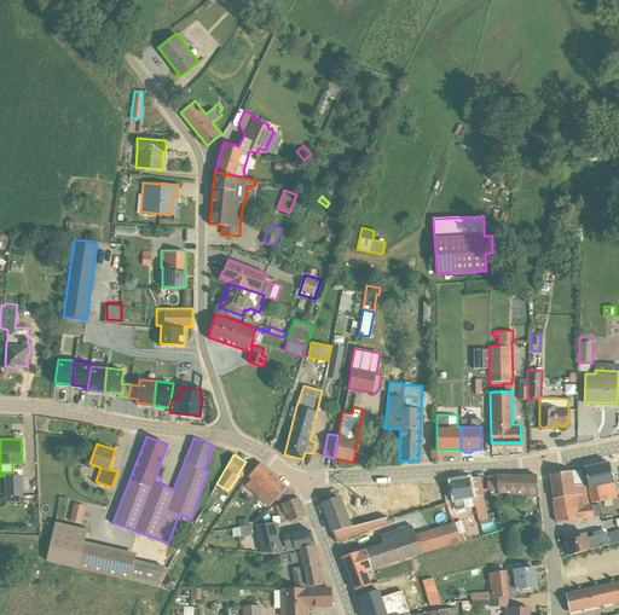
[(608,462),(584,466),(590,502),(617,497),(614,482),(612,482),(608,462)]
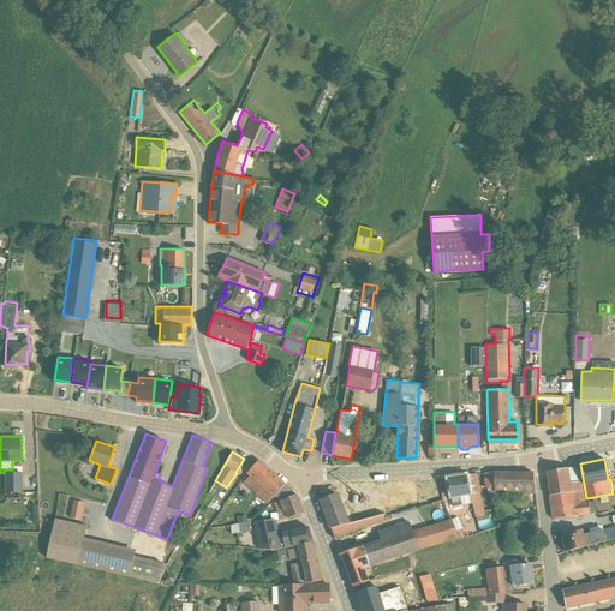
[(244,481),(267,502),(285,484),(258,460),(246,473),(249,475),(244,481)]
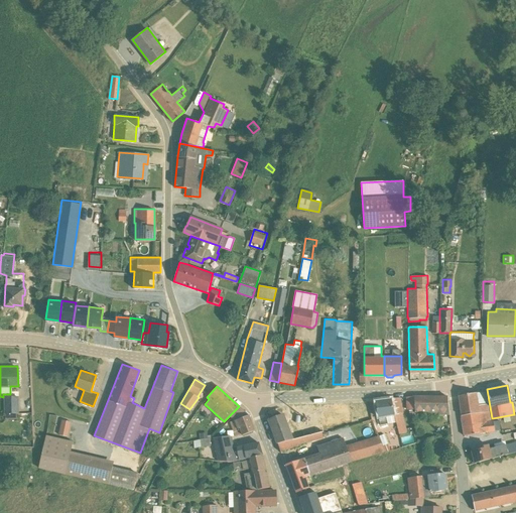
[(458,395),(461,414),(484,410),(486,421),(491,420),(485,390),(458,395)]
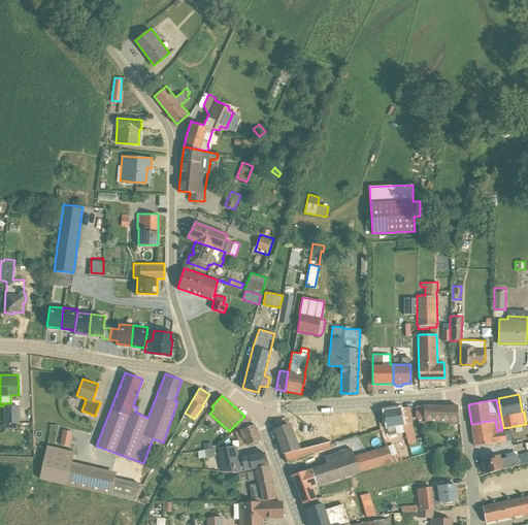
[(5,422),(5,427),(15,427),(17,422),(19,422),(19,403),(3,403),(3,422),(5,422)]
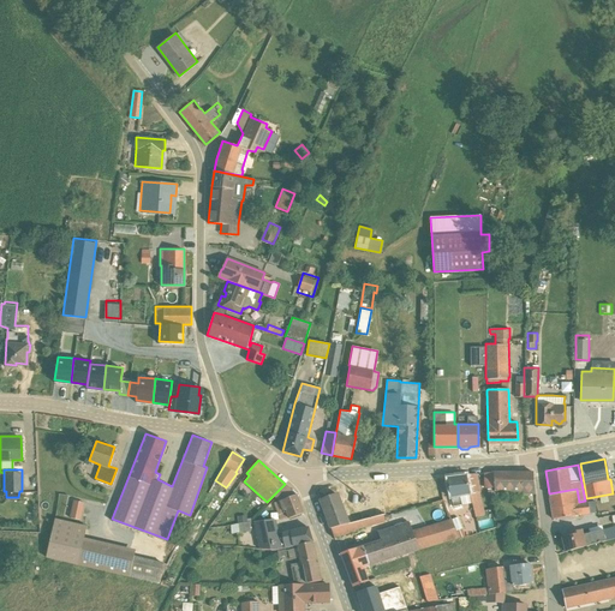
[(521,496),(520,471),(491,471),(490,472),(484,472),(484,486),(494,487),(494,490),(488,490),(489,496),(496,496),(496,491),(518,492),(518,496),(521,496)]
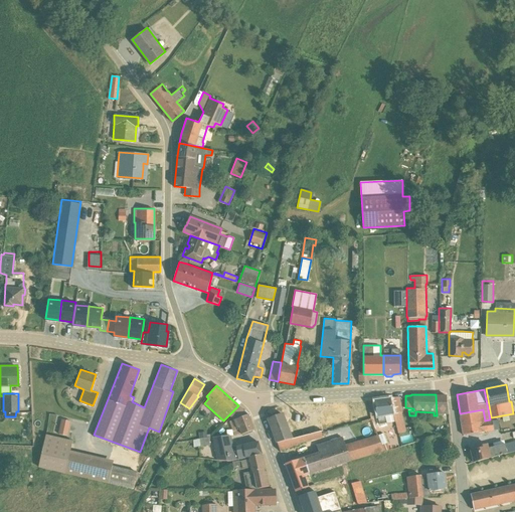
[(446,394),(437,395),(437,412),(448,412),(446,394)]
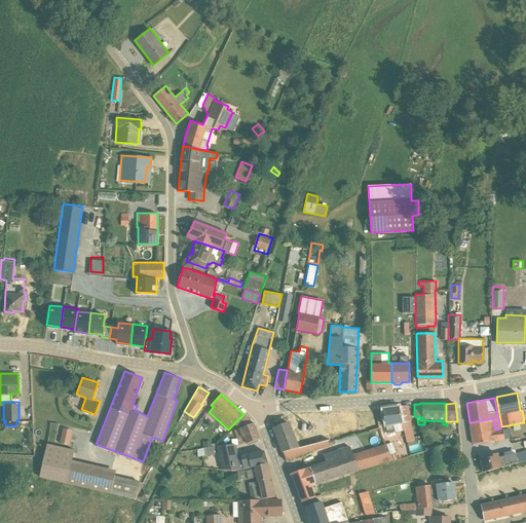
[(406,442),(414,440),(410,420),(411,420),(407,405),(398,406),(406,441),(406,442)]
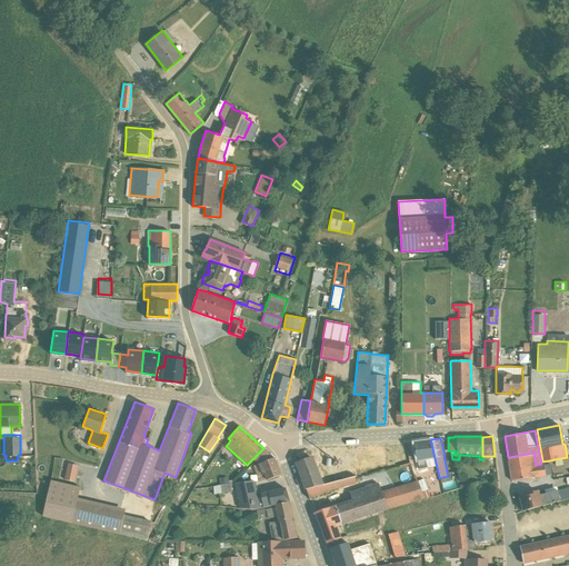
[(430,439),(413,442),(419,468),(427,466),(427,467),(436,465),(430,439)]
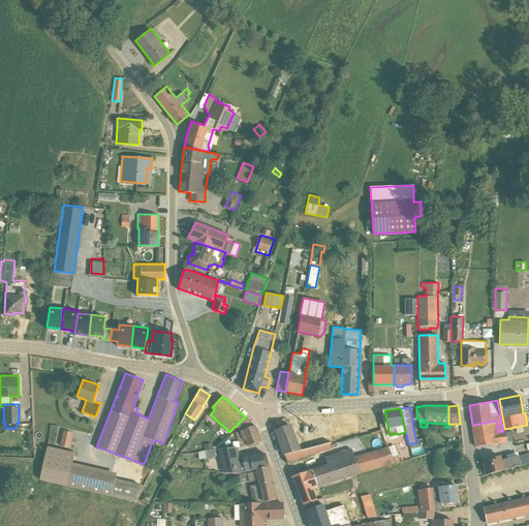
[(300,423),(324,423),(324,411),(300,411),(300,423)]
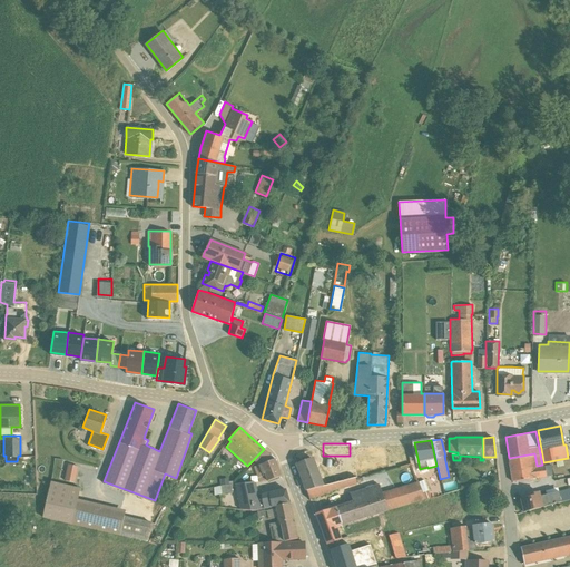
[(274,458),(264,449),(254,460),(258,465),(254,466),(259,481),(266,479),(267,480),(281,475),(274,458)]
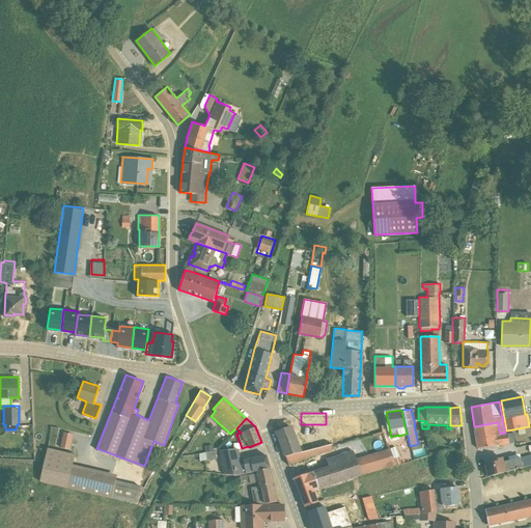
[(498,422),(474,426),(477,447),(499,444),(500,444),(514,442),(512,432),(507,433),(500,434),(498,422)]
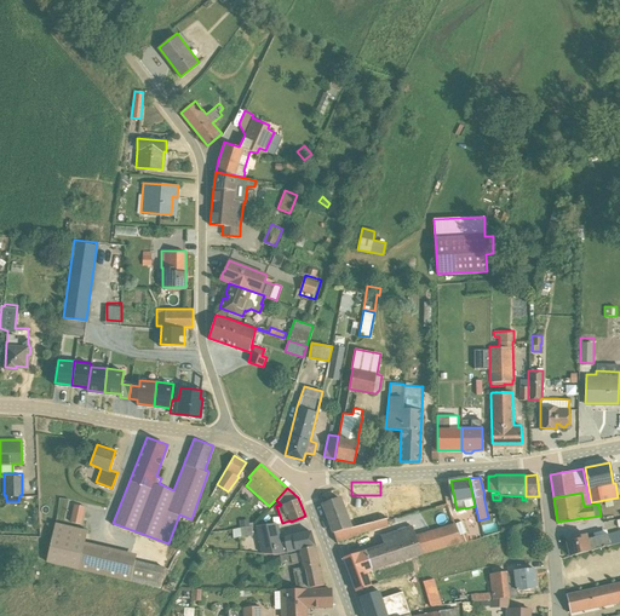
[(322,504),(333,533),(351,528),(339,498),(322,504)]
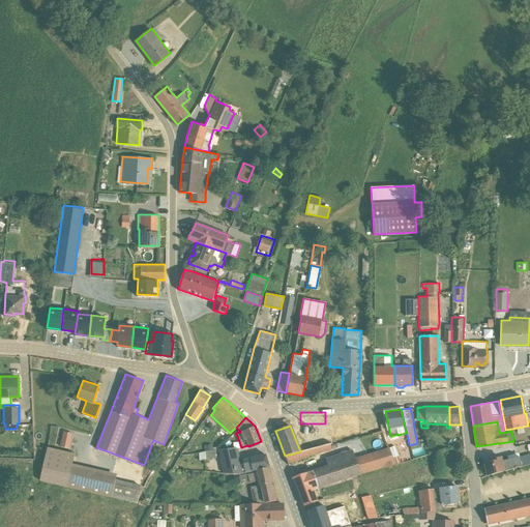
[(69,446),(72,432),(62,430),(59,444),(69,446)]
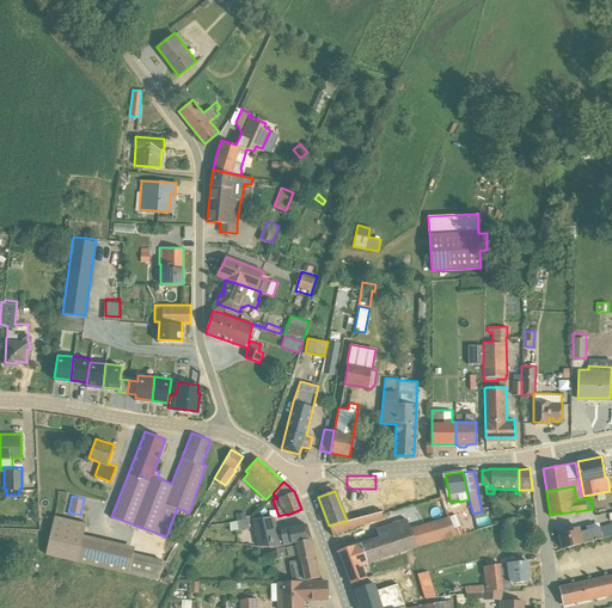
[(329,526),(332,534),(353,528),(353,526),(383,519),(380,511),(347,521),(329,526)]
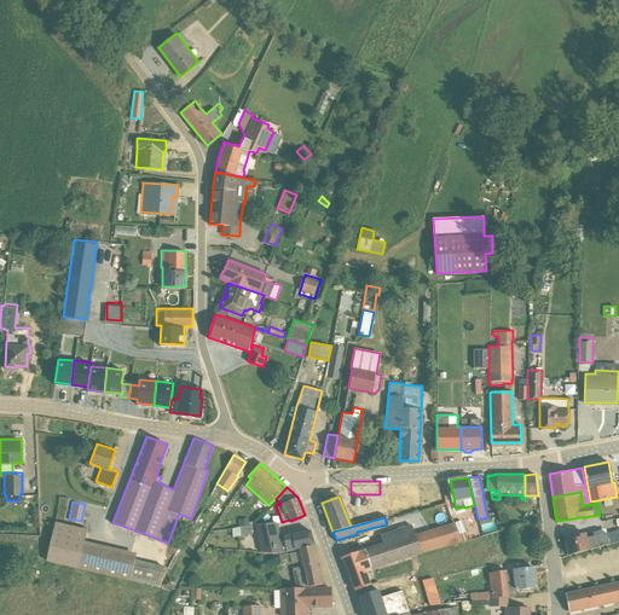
[(56,520),(46,560),(160,585),(165,564),(134,558),(137,551),(84,540),(87,527),(56,520)]
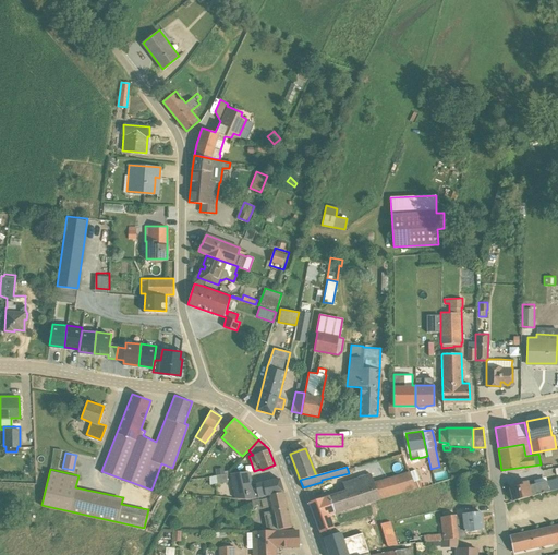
[(373,502),(415,489),(409,470),(373,481),(371,472),(342,482),(344,490),(308,502),(319,532),(335,527),(330,516),(373,502)]
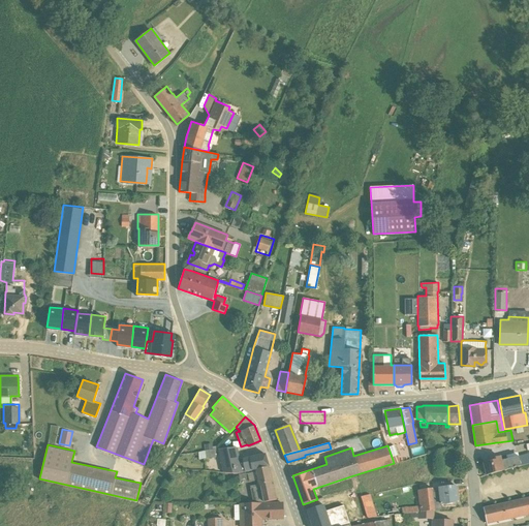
[(237,447),(218,449),(223,472),(237,473),(269,466),(265,454),(242,459),(242,457),(240,457),(237,447)]
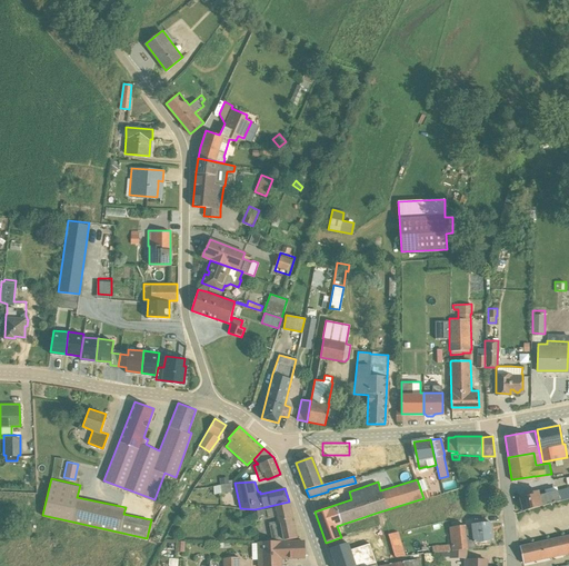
[(213,485),(213,494),(231,492),(231,483),(220,484),(213,485)]
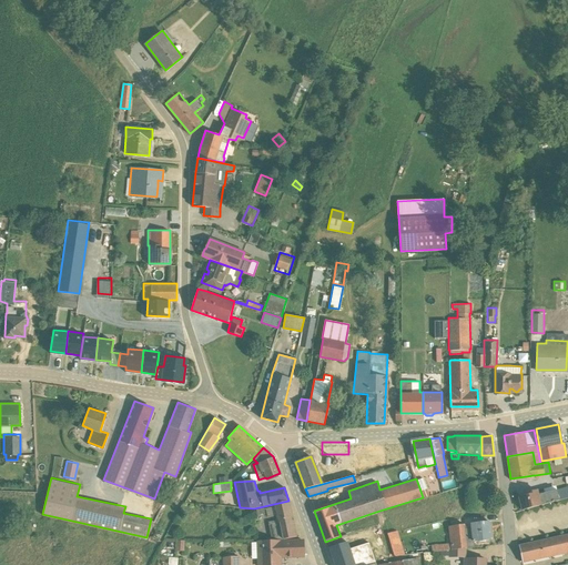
[(527,495),(519,497),(521,508),(567,495),(567,485),(556,488),(555,485),(543,487),(544,492),(538,493),(537,490),(526,493),(527,495)]
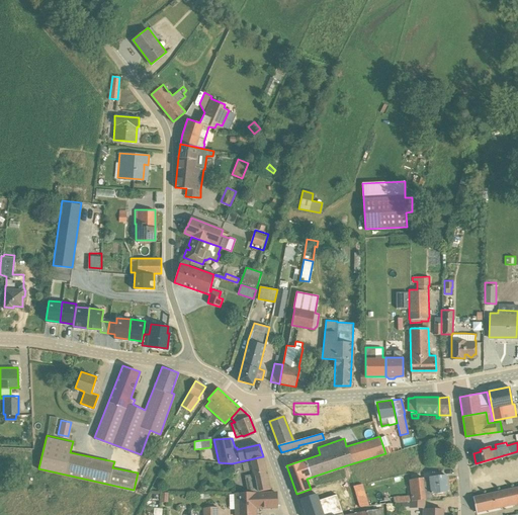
[(245,476),(248,491),(258,491),(270,489),(263,456),(249,459),(249,461),(242,463),(244,471),(251,469),(252,474),(245,476)]
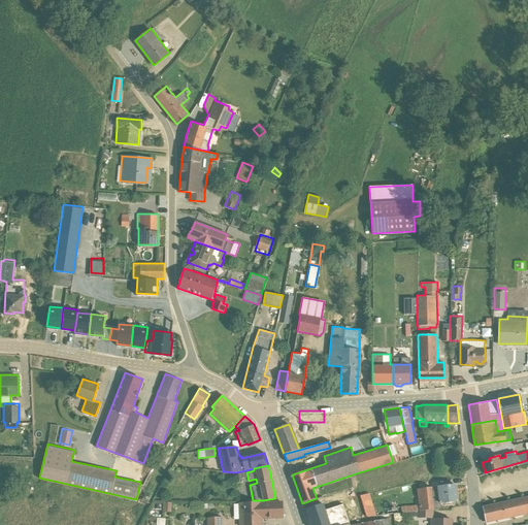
[(457,500),(455,484),(431,487),(429,479),(417,481),(418,488),(417,488),(418,504),(401,505),(400,506),(401,512),(440,509),(440,507),(440,502),(457,500)]
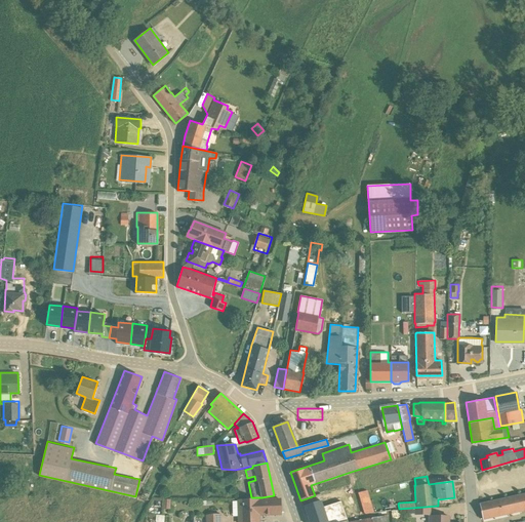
[(332,521),(363,513),(355,487),(339,491),(340,493),(341,493),(344,502),(324,508),(322,499),(304,506),(309,521),(326,521),(329,521),(332,521)]
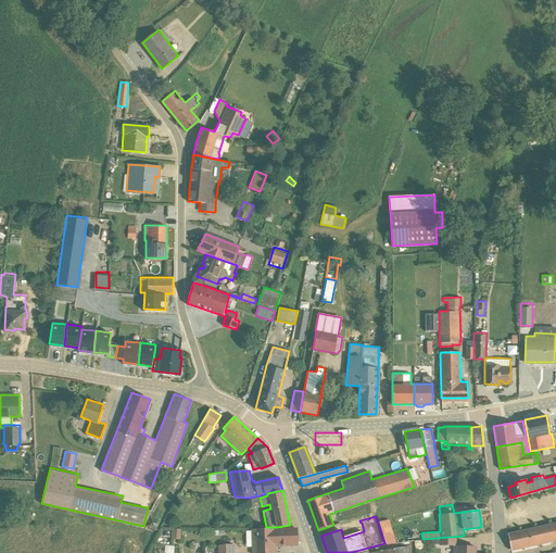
[(555,539),(555,522),(507,532),(510,550),(555,539)]
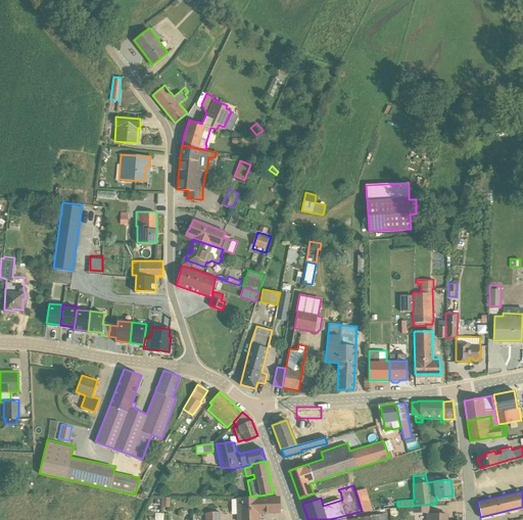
[(231,499),(232,514),(236,514),(236,519),(258,519),(258,512),(279,511),(279,497),(239,498),(231,499)]
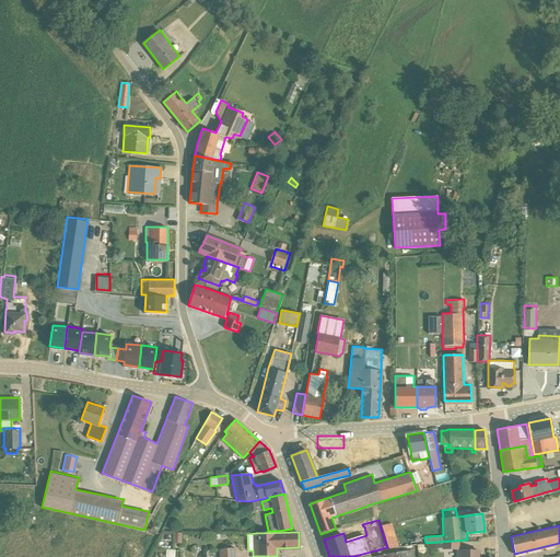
[(415,556),(413,548),(397,550),(396,546),(387,547),(368,554),(356,556),(415,556)]
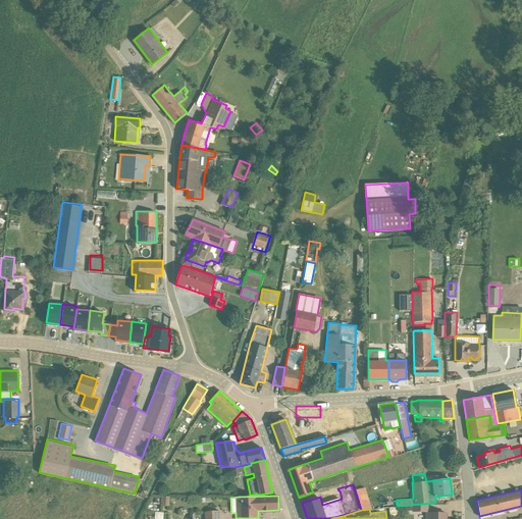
[(204,511),(204,518),(219,518),(219,510),(204,511)]
